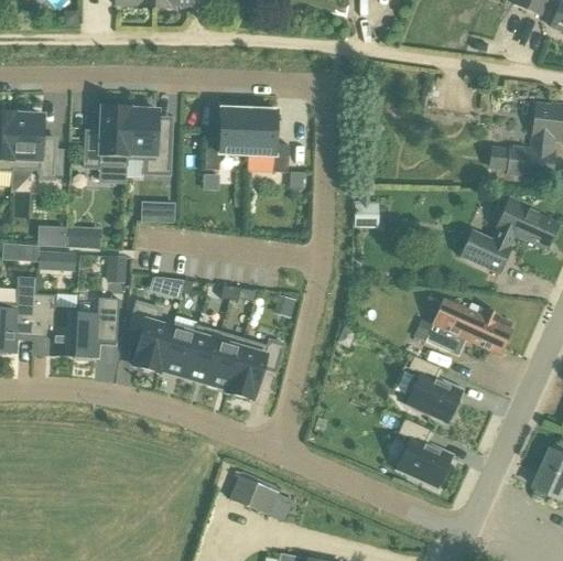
[(515,0),(513,6),(543,15),(548,0),(515,0)]
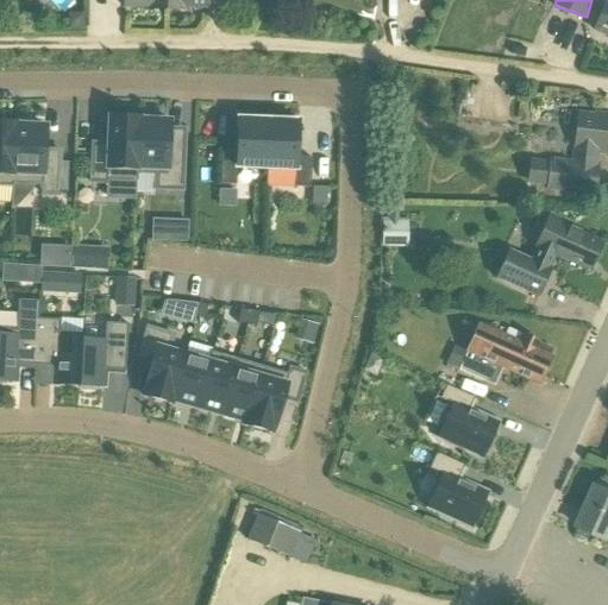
[(596,30),(607,35),(607,5),(596,30)]
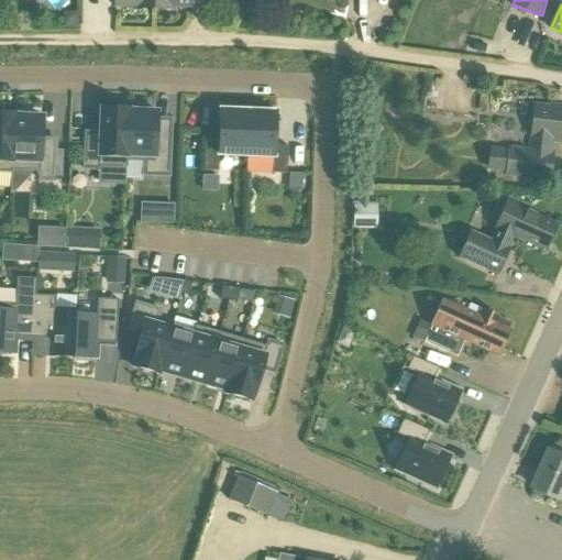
[(530,138),(547,140),(561,141),(561,105),(536,101),(530,138)]
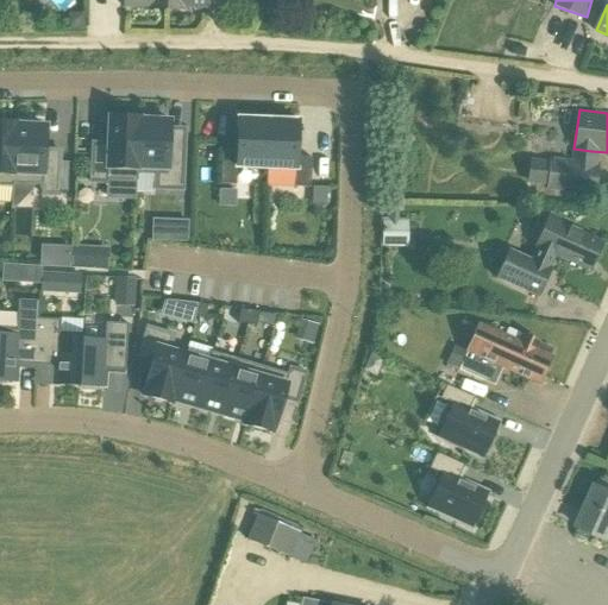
[(140,115),(137,178),(138,178),(138,171),(156,171),(156,187),(183,188),(186,151),(170,150),(170,124),(171,119),(167,119),(167,114),(146,113),(146,118),(140,118),(140,115)]
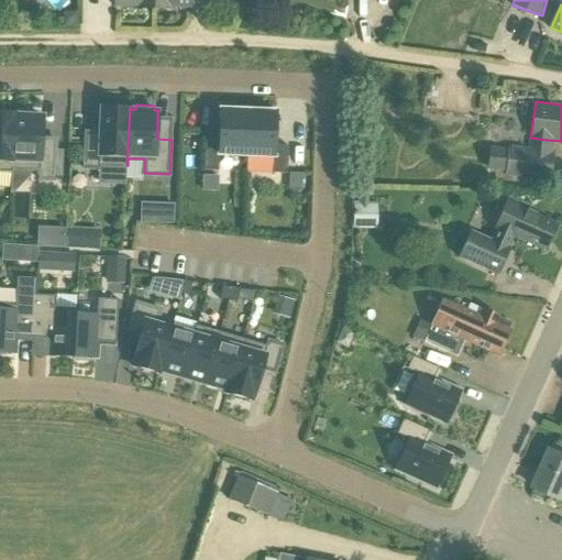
[(86,138),(85,166),(100,167),(100,164),(127,165),(130,107),(101,106),(101,129),(100,139),(86,138)]
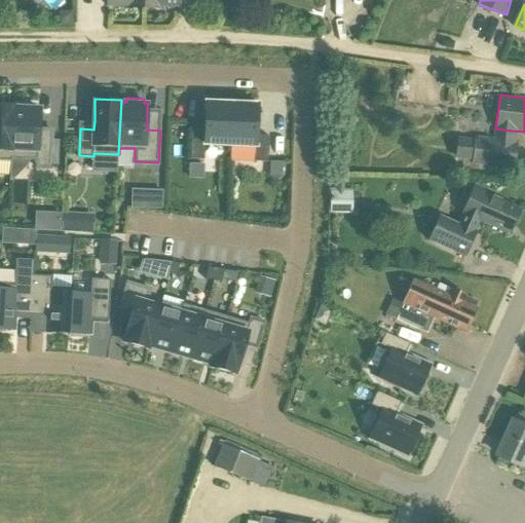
[(231,144),(232,101),(207,100),(205,132),(193,131),(191,156),(205,157),(205,143),(231,144)]
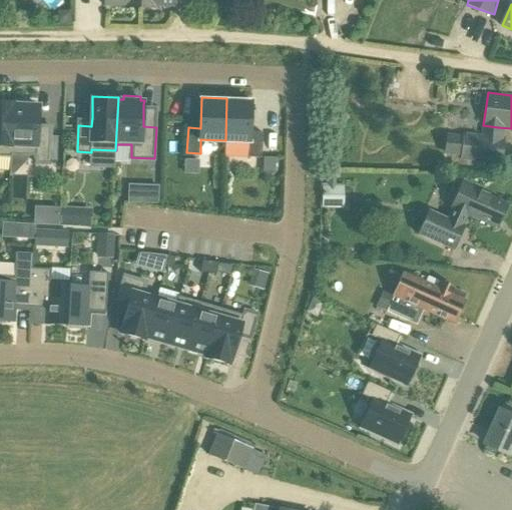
[(226,98),(225,140),(249,141),(248,155),(263,155),(264,130),(250,130),(251,99),(226,98)]
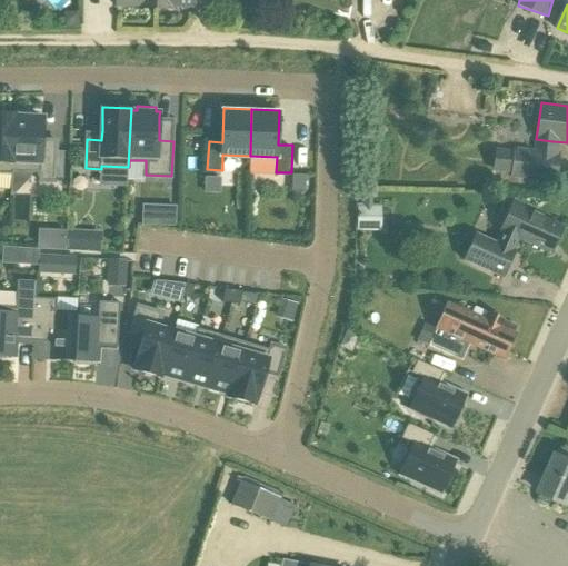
[(15,113),(12,171),(13,171),(13,170),(41,170),(40,179),(56,180),(57,146),(42,146),(43,136),(43,116),(39,116),(39,111),(21,110),(21,115),(16,115),(16,113),(15,113)]
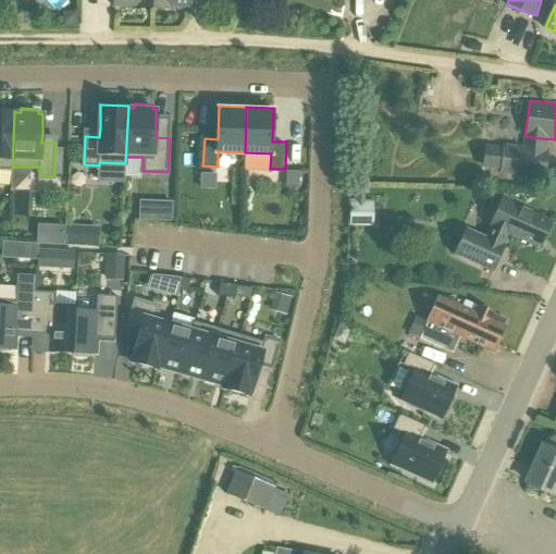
[(0,167),(12,168),(14,111),(0,110),(0,167)]
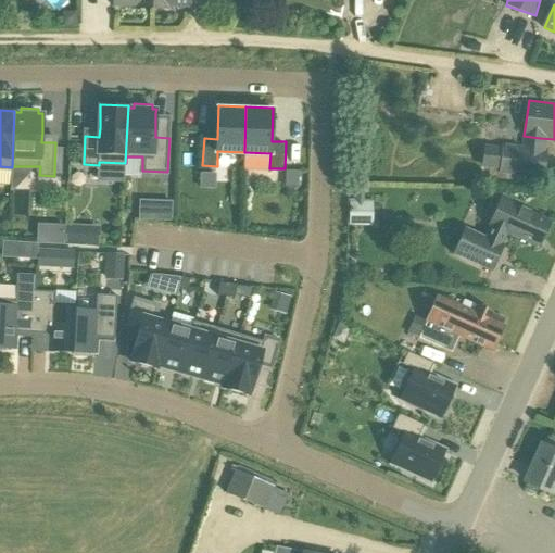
[(503,143),(500,171),(544,175),(547,149),(503,143)]
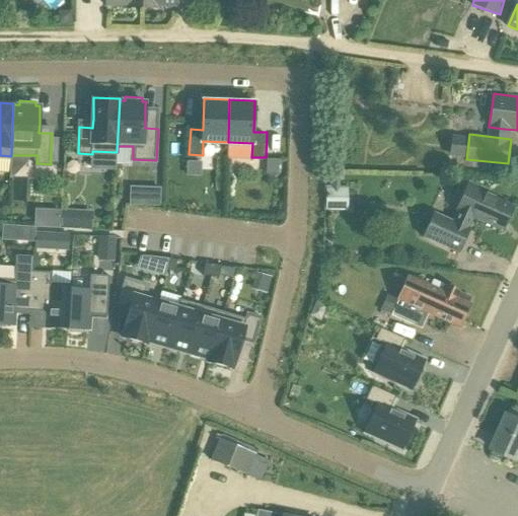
[(458,208),(453,219),(435,211),(424,235),(459,250),(474,216),(503,228),(513,204),(486,193),(488,189),(469,180),(468,183),(459,182),(455,193),(461,199),(457,208),(458,208)]
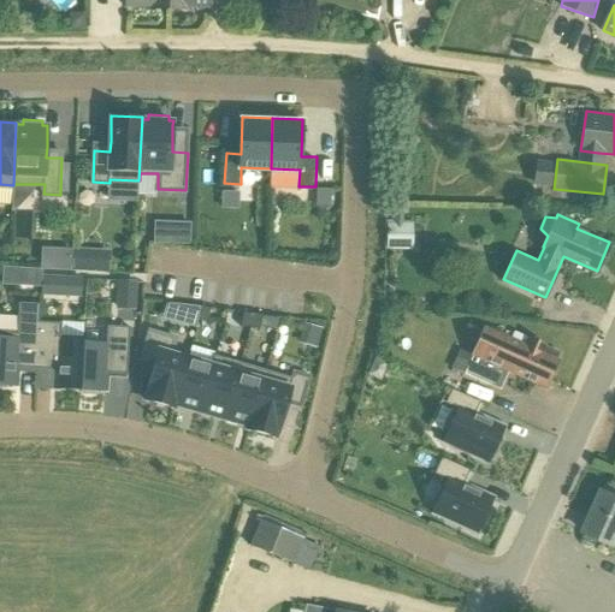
[(191,219),(175,218),(175,241),(190,242),(191,219)]
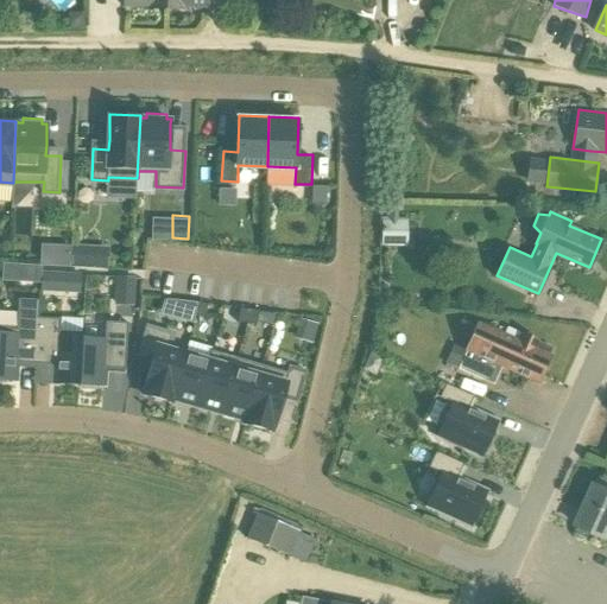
[(381,246),(409,246),(409,217),(381,217),(381,246)]
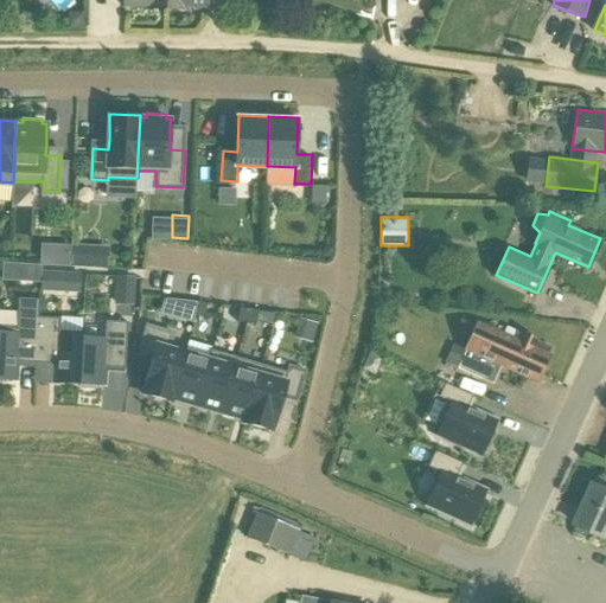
[(91,243),(74,242),(72,262),(90,263),(91,243)]
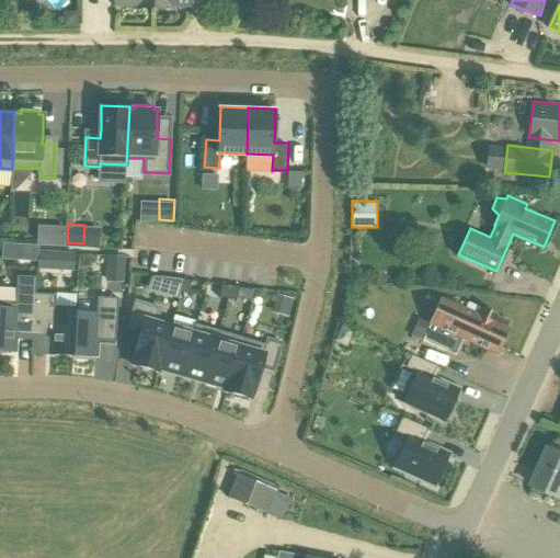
[(38,242),(22,241),(21,258),(38,259),(38,242)]
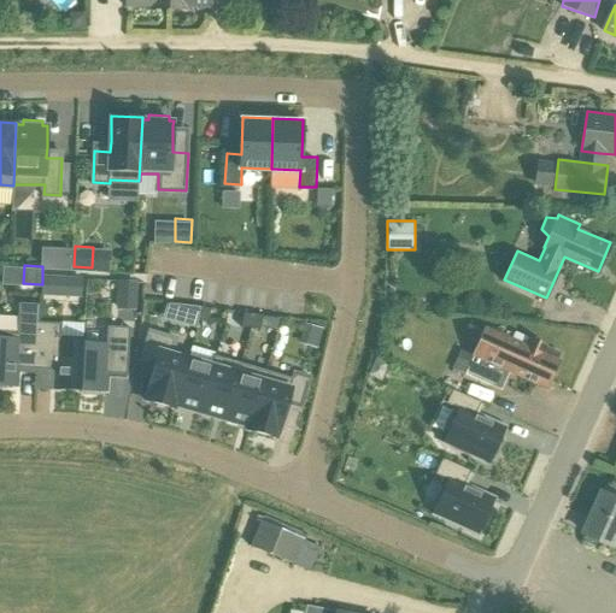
[(58,276),(42,275),(42,294),(57,294),(58,276)]
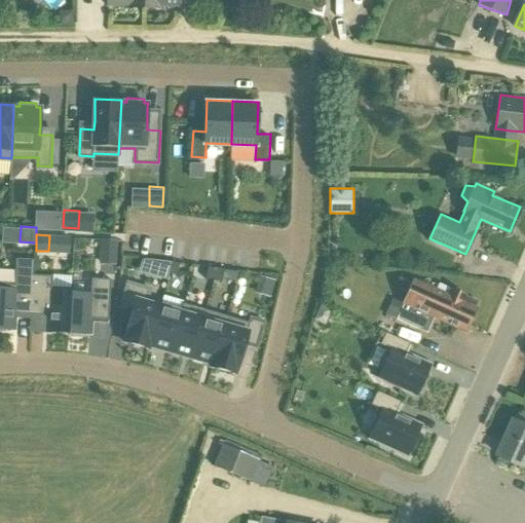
[(101,260),(116,260),(117,238),(102,238),(101,260)]
